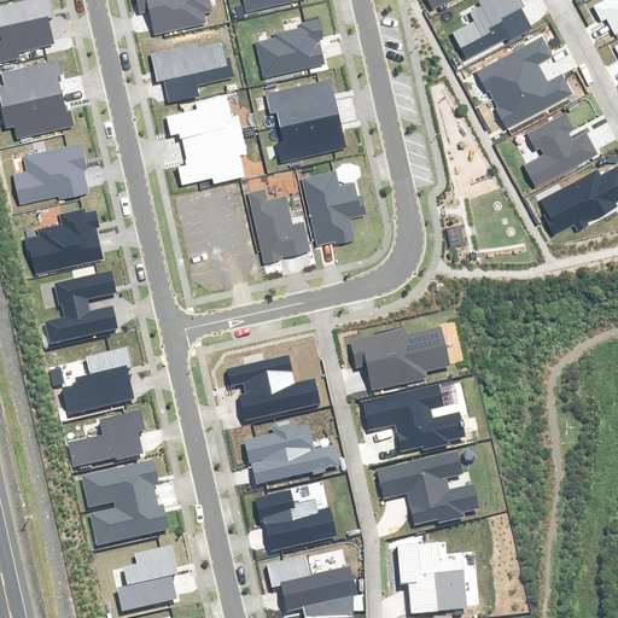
[(0,41),(0,60),(19,57),(17,51),(54,44),(48,18),(53,17),(50,0),(28,0),(0,6),(0,31),(3,41),(0,41)]
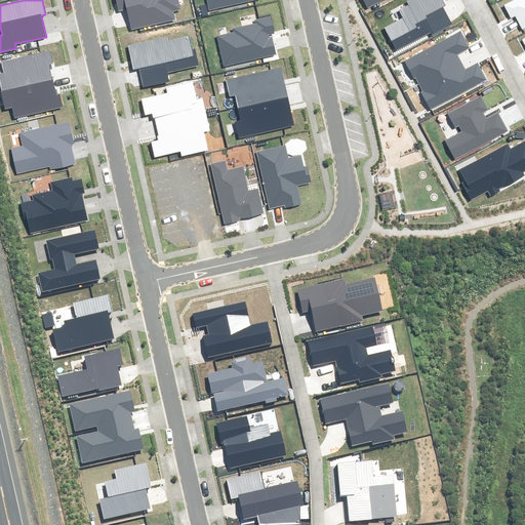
[(117,0),(119,10),(127,8),(132,29),(175,19),(173,11),(179,10),(177,0),(117,0)]
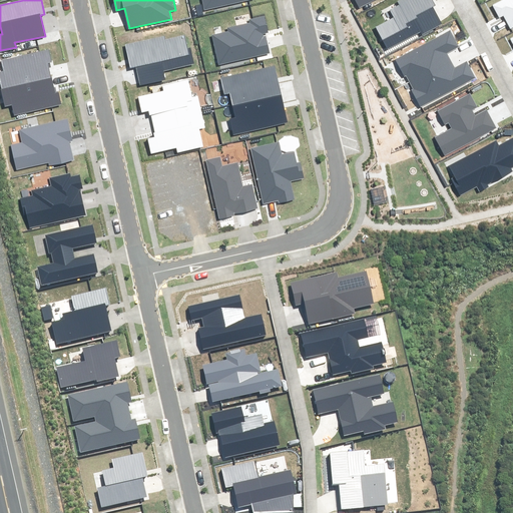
[(202,0),(204,9),(245,0),(202,0)]
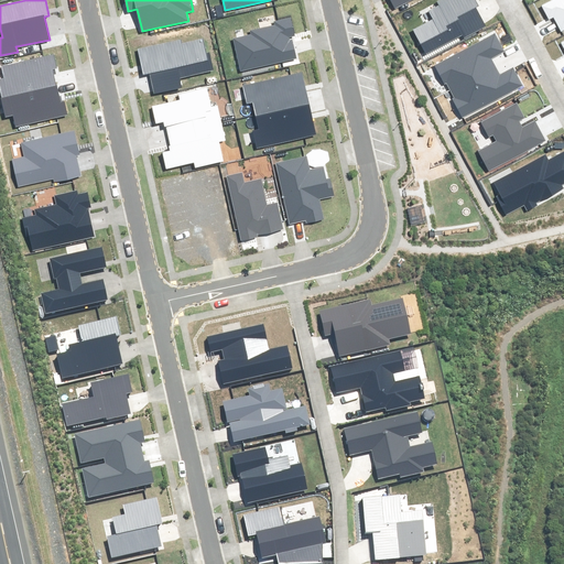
[(438,4),(429,10),(434,20),(414,31),(427,53),(463,33),(465,38),(486,26),(475,7),(477,6),(474,0),(441,0),(437,2),(438,4)]
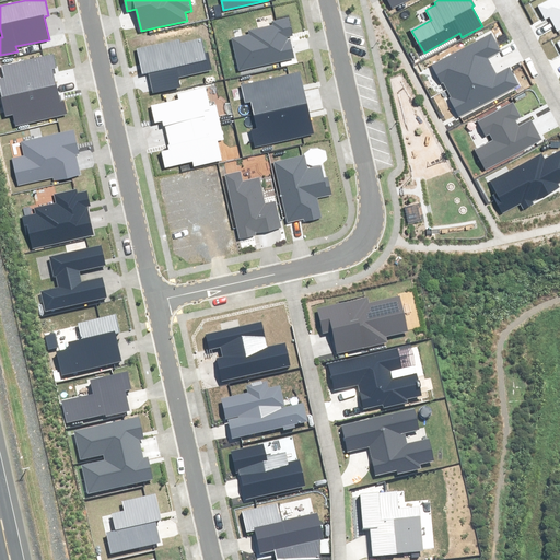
[(559,0),(549,0),(539,6),(546,19),(550,16),(559,31),(559,30),(559,0)]
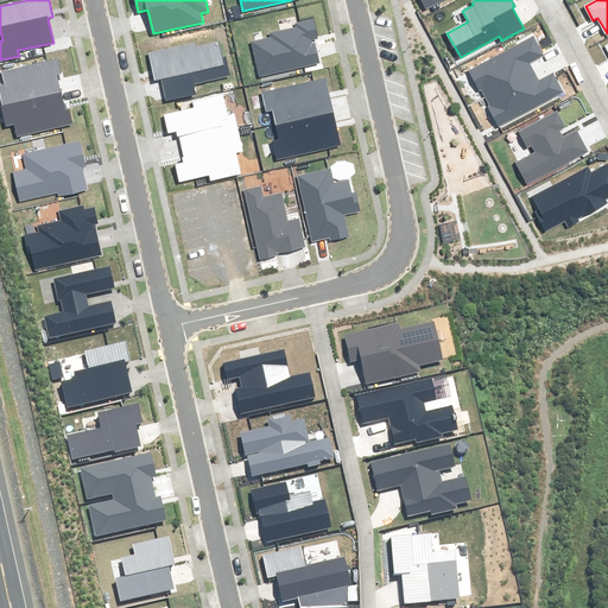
[(252,42),(259,76),(318,62),(314,39),(317,39),(314,19),(297,23),(298,27),(270,33),(271,38),(252,42)]
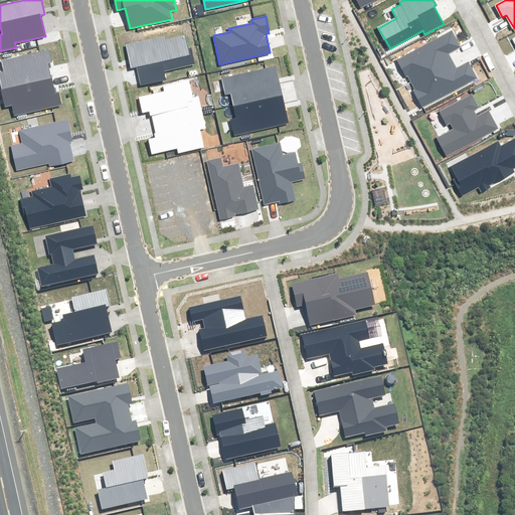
[(406,75),(410,82),(452,60),(449,53),(460,47),(452,31),(397,60),(405,75),(406,75)]
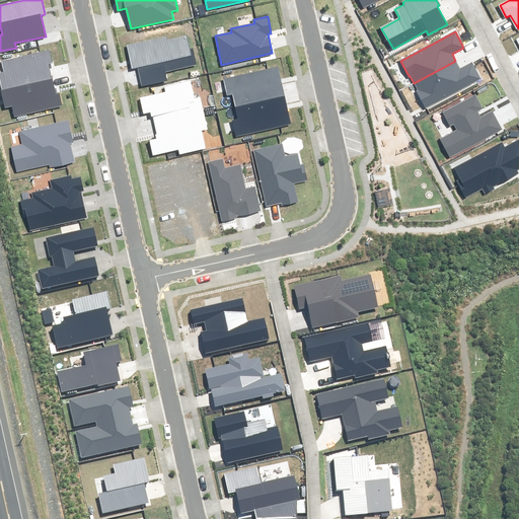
[(166,35),(128,45),(133,69),(138,68),(143,86),(167,80),(165,71),(193,65),(187,36),(167,42),(166,35)]
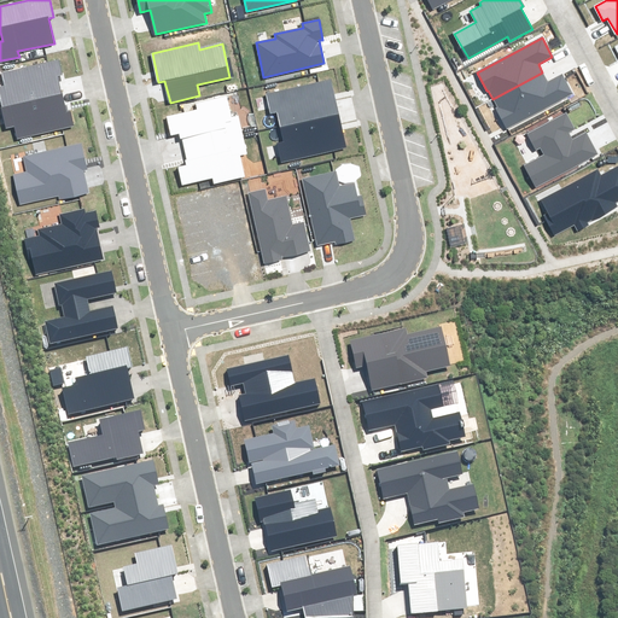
[(0,101),(1,108),(62,93),(58,76),(62,75),(58,60),(3,74),(5,86),(0,87),(0,101)]
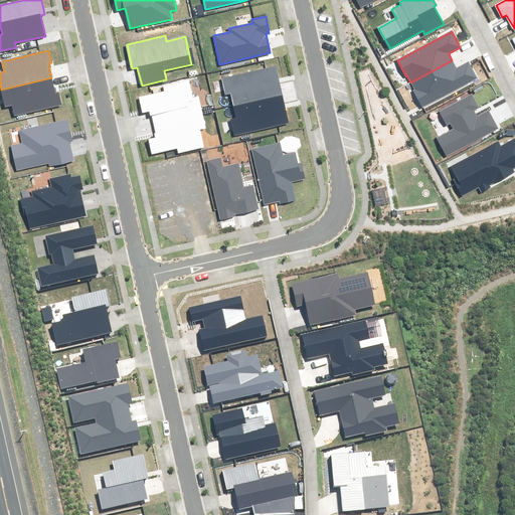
[(452,60),(410,82),(414,90),(413,91),(422,108),(477,77),(469,62),(457,68),(452,60)]
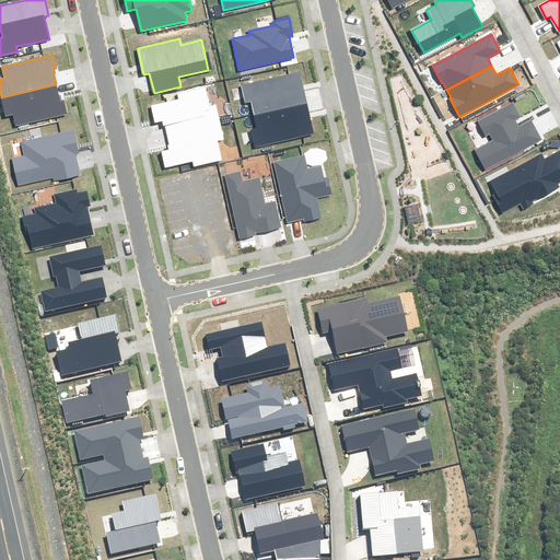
[(251,101),(254,115),(306,103),(300,72),(242,85),(245,102),(251,101)]
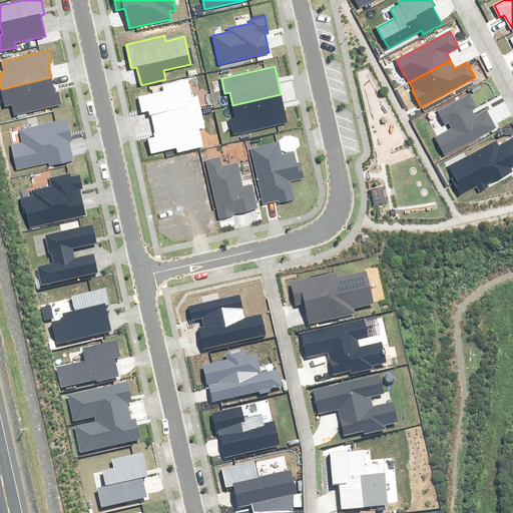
[(51,77),(1,89),(5,106),(12,104),(15,115),(61,104),(59,93),(55,93),(51,77)]
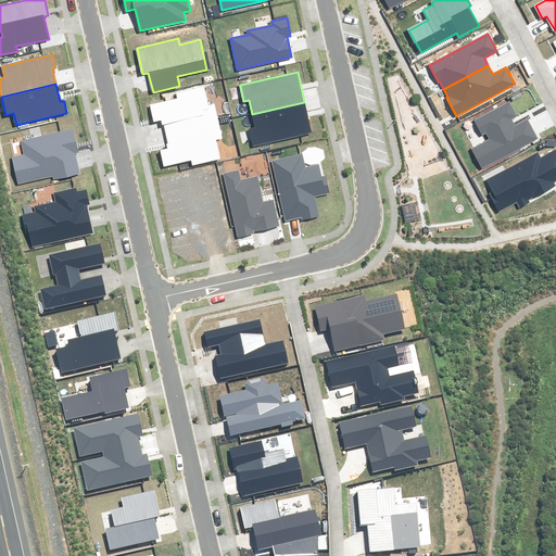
[(165,134),(218,121),(214,104),(209,105),(204,87),(177,93),(178,99),(150,105),(154,122),(163,119),(165,134)]
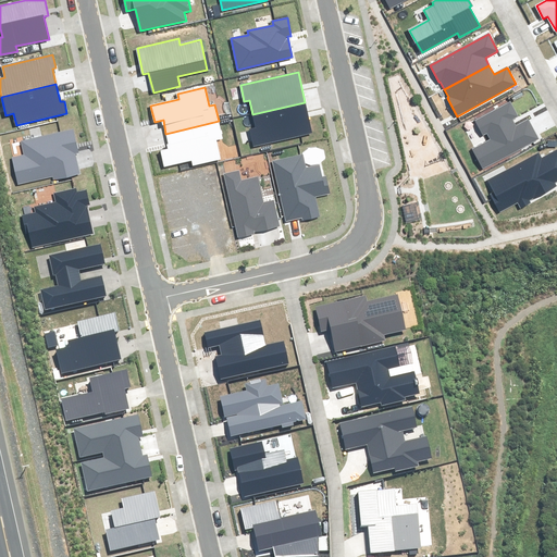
[(311,133),(305,102),(252,114),(256,128),(250,130),(254,146),(311,133)]
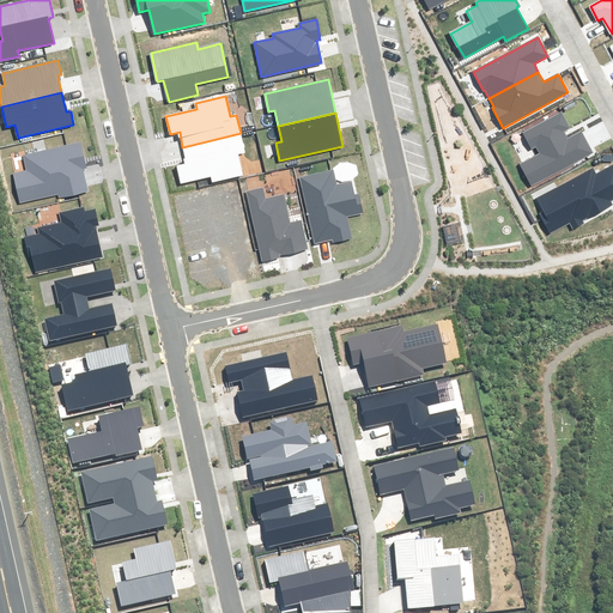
[(570,128),(562,113),(523,133),(536,156),(520,164),(532,186),(593,153),(581,132),(568,139),(563,131),(570,128)]
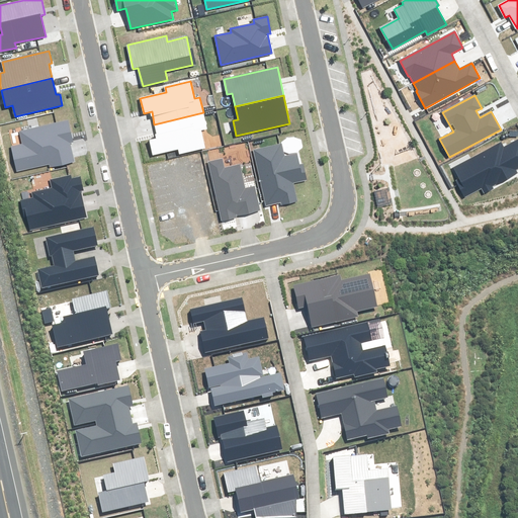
[(207,128),(203,112),(154,124),(158,139),(150,141),(153,155),(178,149),(180,154),(204,148),(200,131),(207,128)]
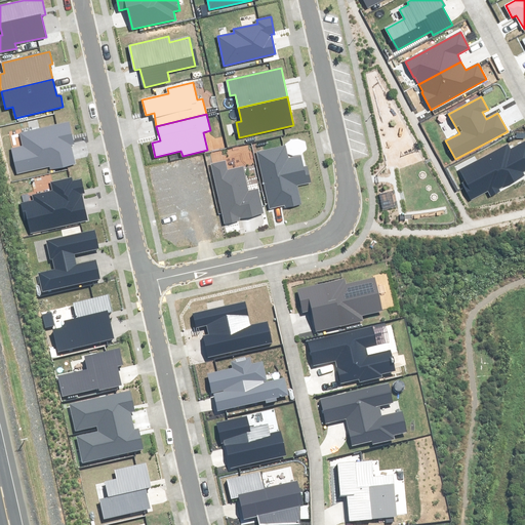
[(12,149),(17,173),(50,166),(51,169),(75,163),(71,144),(73,144),(69,123),(19,133),(23,147),(12,149)]
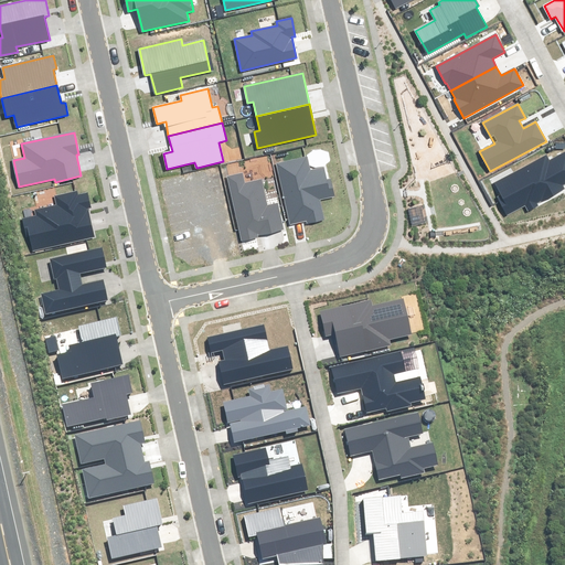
[(498,198),(507,215),(526,204),(529,210),(564,190),(562,184),(564,182),(564,151),(550,161),(546,156),(496,183),(502,195),(498,198)]
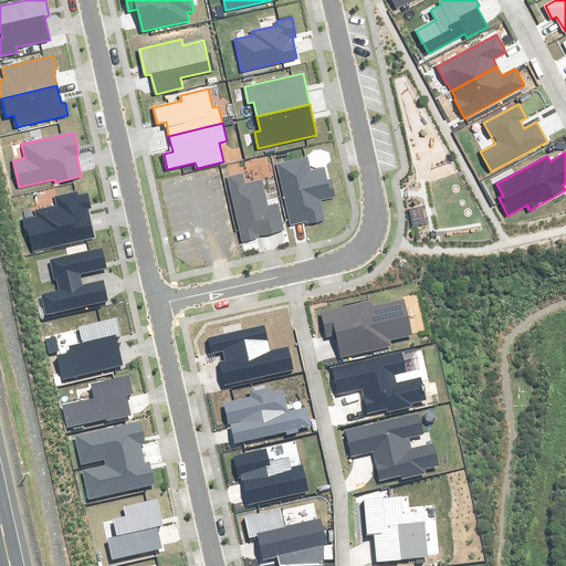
[(307,157),(278,164),(292,223),(307,220),(308,223),(324,220),(320,200),(335,197),(331,180),(327,180),(324,167),(311,170),(307,157)]
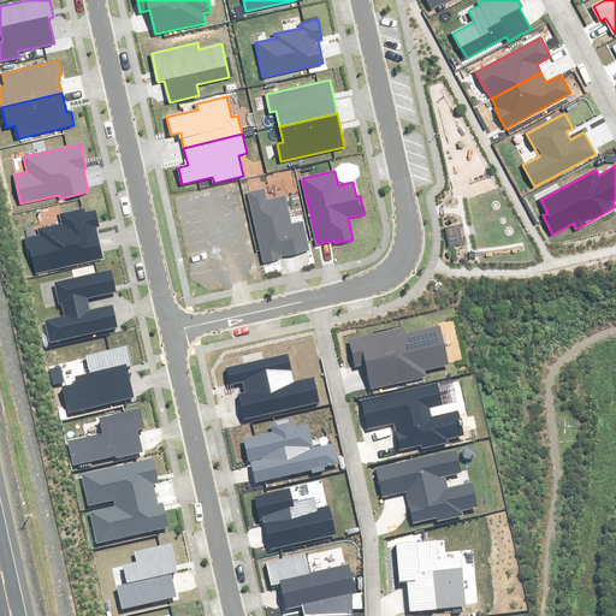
[(264,189),(248,193),(264,262),(280,259),(280,256),(308,250),(302,223),(291,225),(284,196),(267,201),(264,189)]
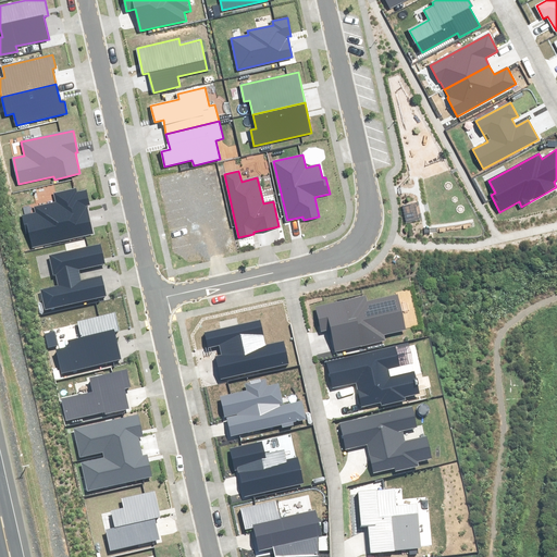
[(29,232),(34,248),(93,234),(86,206),(89,205),(86,190),(76,193),(75,189),(53,194),(56,202),(34,208),(35,212),(23,215),(26,233),(29,232)]
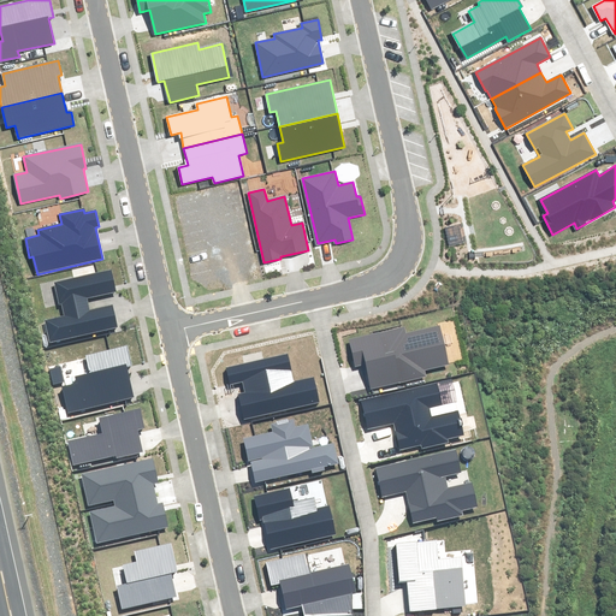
[(46,321),(51,343),(117,327),(112,304),(89,309),(87,298),(116,291),(111,271),(54,283),(59,304),(63,304),(65,318),(46,321)]
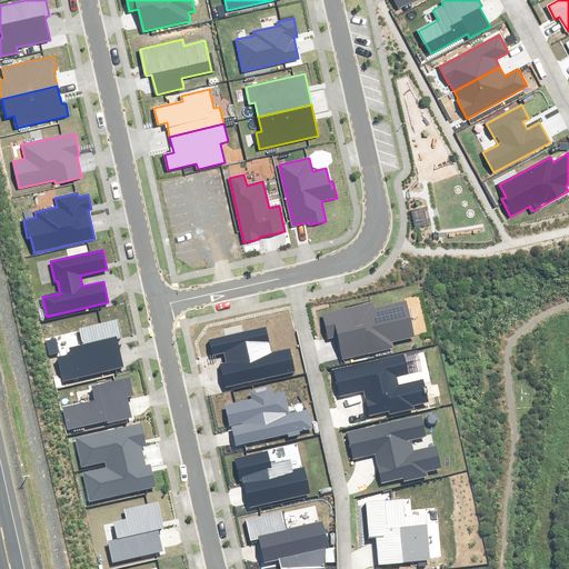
[(373,302),(322,315),(328,337),(338,335),(342,359),(393,347),(392,343),(415,339),(406,302),(375,309),(373,302)]
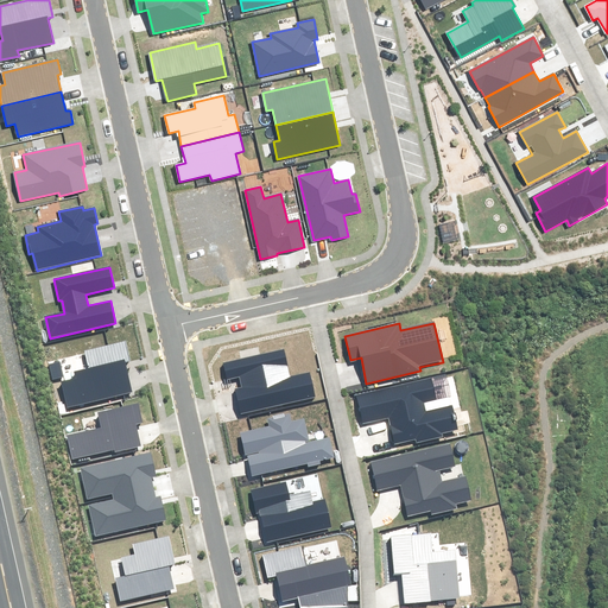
[(62,382),(67,407),(135,392),(124,342),(84,352),(89,368),(75,372),(77,379),(62,382)]
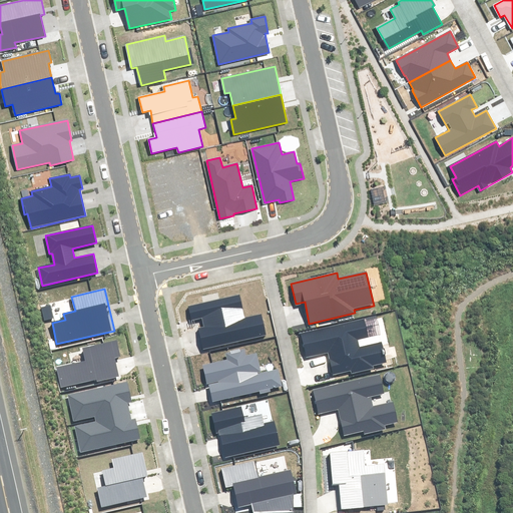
[(239,295),(189,307),(192,321),(202,318),(205,327),(198,329),(203,349),(266,335),(262,315),(244,319),(239,295)]
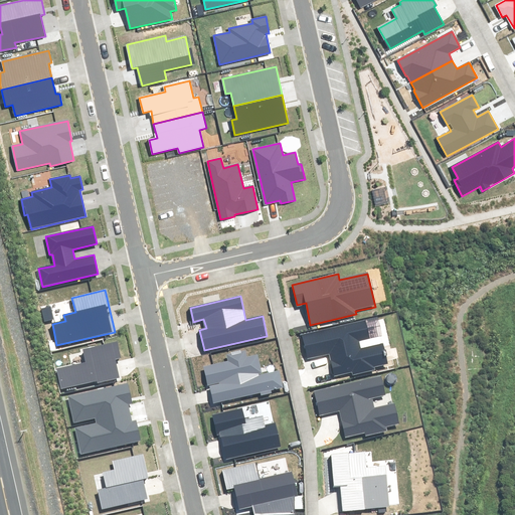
[(49,307),(41,309),(43,321),(52,319),(49,307)]
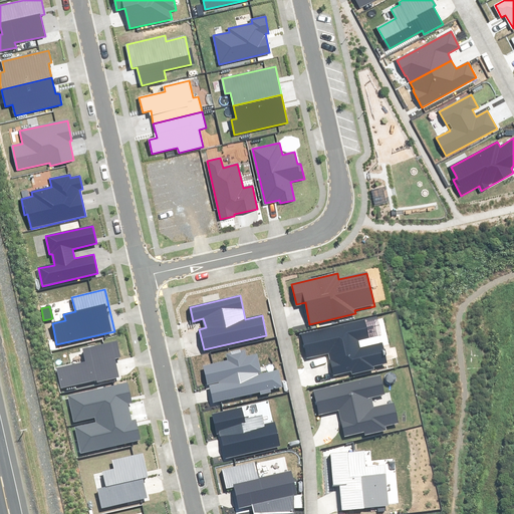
[(364,320),(302,334),(307,357),(329,352),(334,374),(351,370),(352,373),(373,368),(372,366),(387,362),(382,343),(359,348),(357,340),(368,338),(364,320)]
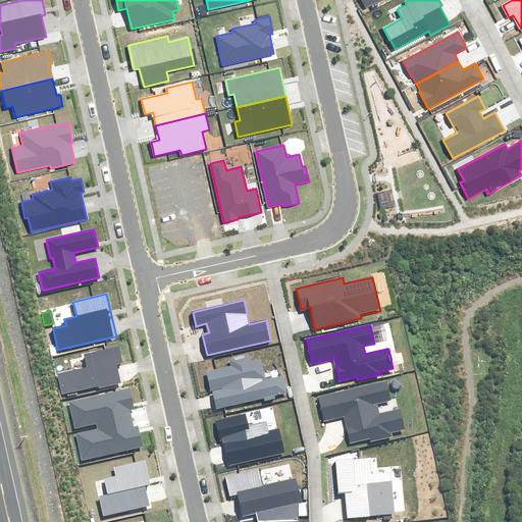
[(58,374),(62,394),(98,385),(99,387),(121,382),(116,364),(122,363),(118,347),(85,355),(88,368),(58,374)]
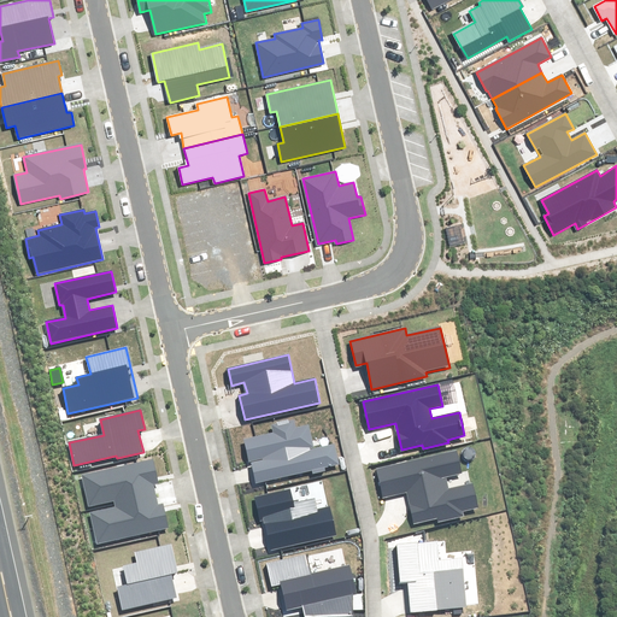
[(315,450),(309,425),(295,428),(294,421),(272,425),(274,433),(244,440),(248,462),(251,460),(256,483),(338,465),(333,446),(315,450)]
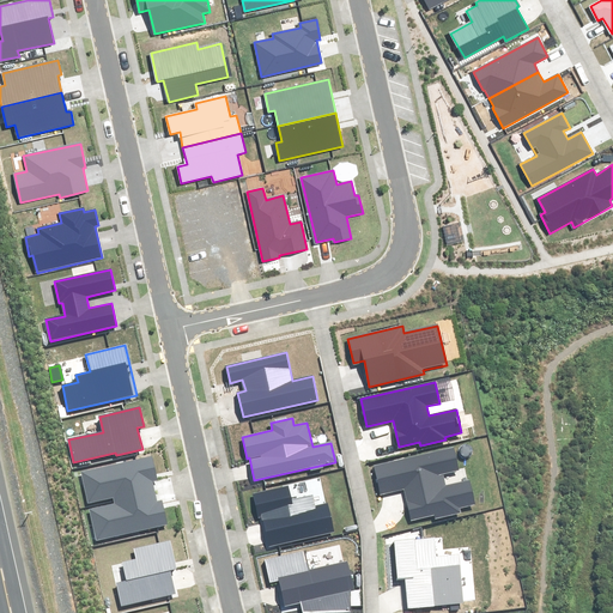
[(454,449),(372,467),(380,495),(405,489),(412,520),(434,515),(434,519),(459,513),(459,510),(475,505),(469,481),(445,487),(442,473),(459,469),(454,449)]
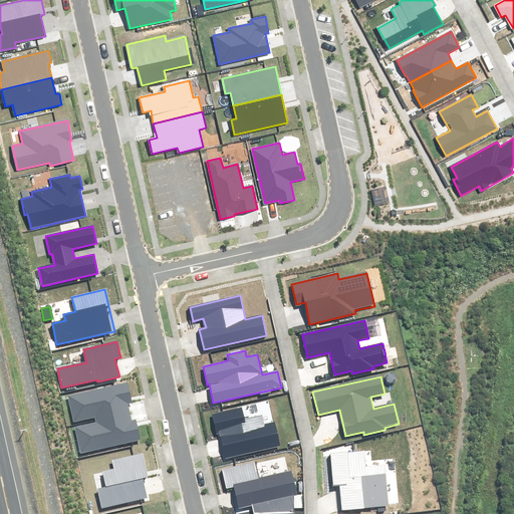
[(127,382),(69,396),(75,421),(95,417),(96,423),(76,428),(82,453),(140,440),(136,420),(131,421),(126,403),(132,402),(127,382)]
